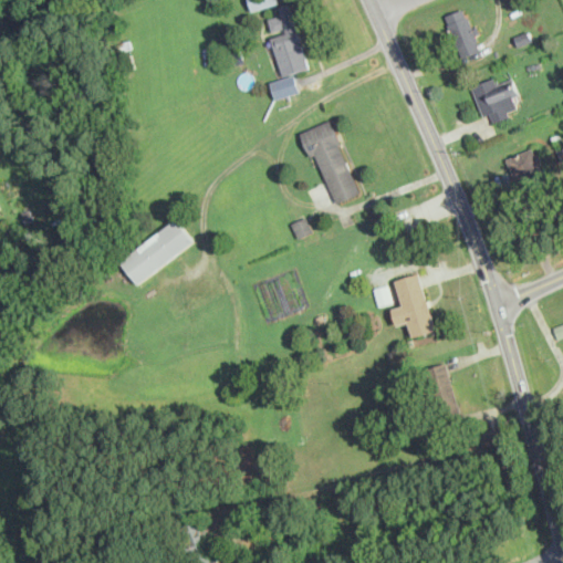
[(247,0),(250,12),(277,4),(274,0),(247,0)]
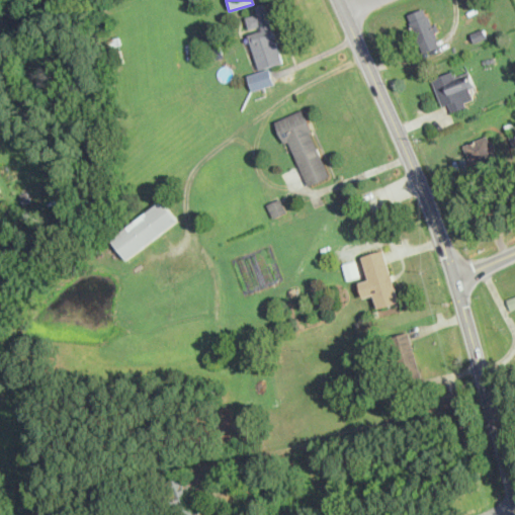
[(280,66),(263,5),(253,8),(255,16),(244,19),(247,33),(246,33),(257,74),(246,77),(250,92),(272,86),(267,69),(280,66)]
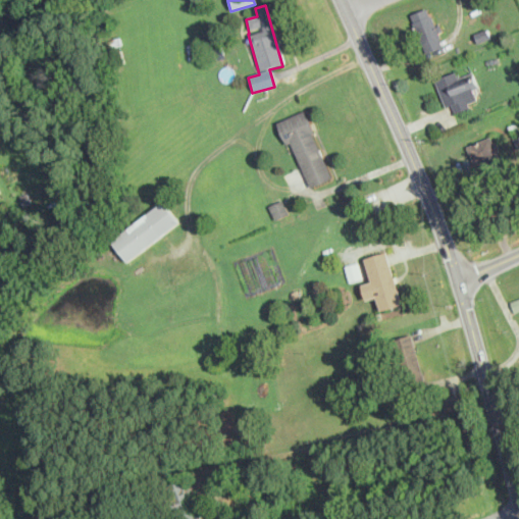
[(408,15),(420,56),(440,50),(429,9),(408,15)]
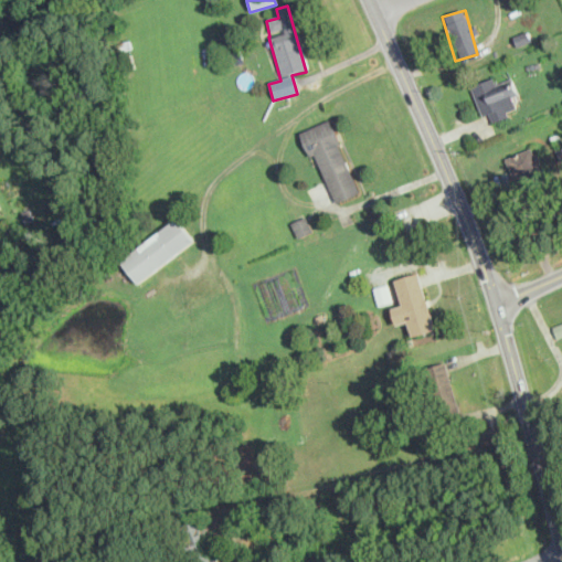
[(468,87),(479,118),(488,115),(491,124),(508,118),(504,107),(518,103),(511,82),(499,86),(496,77),(468,87)]
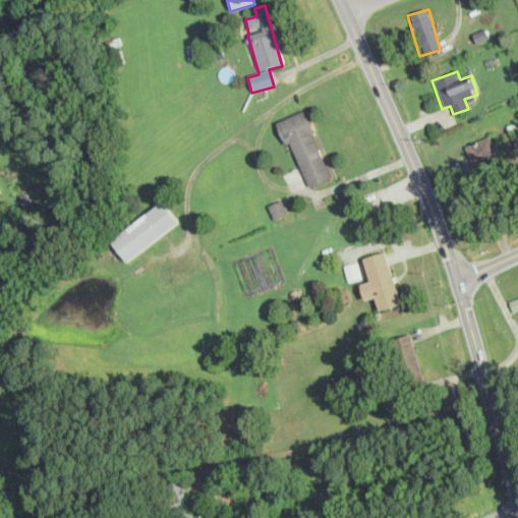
[(304,190),(330,180),(302,112),(277,122),(304,190)]
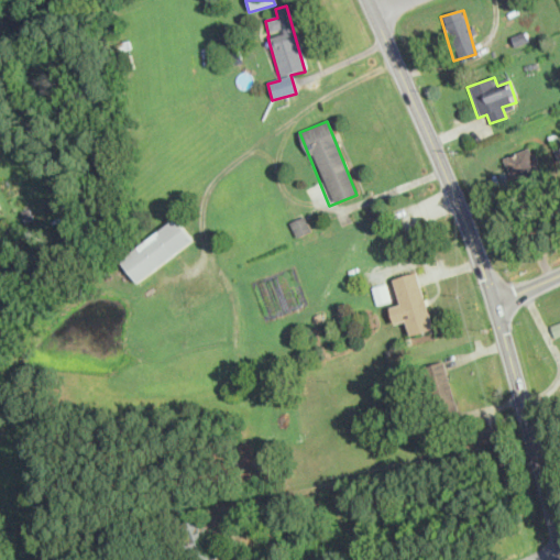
[(513,187),(539,176),(528,149),(502,160),(513,187)]
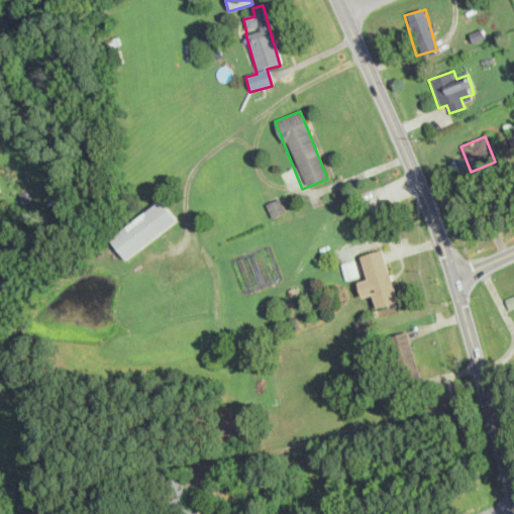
[(270,218),(283,213),(277,199),(264,205),(270,218)]
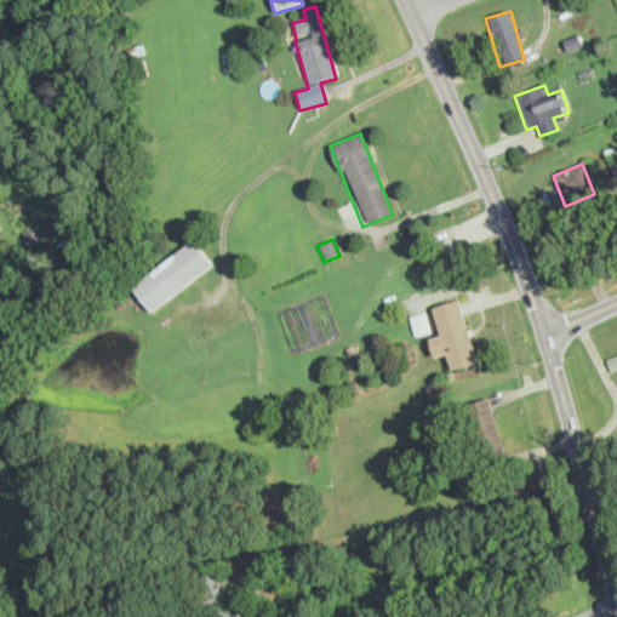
[(130,287),(148,313),(212,267),(193,241),(130,287)]
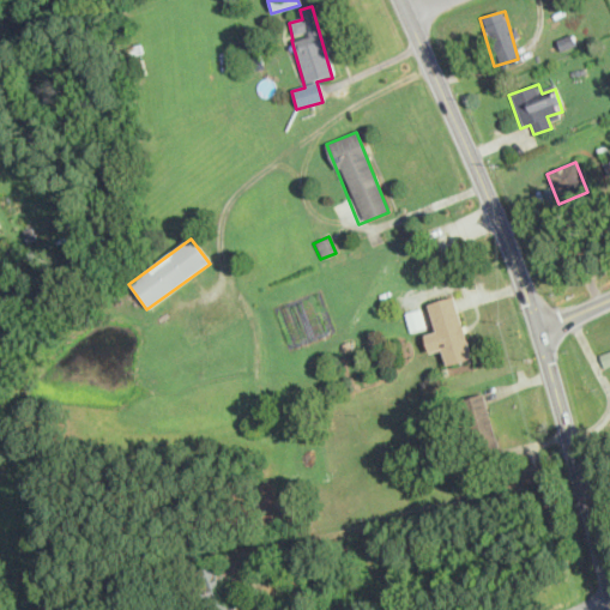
[(445,367),(470,361),(454,297),(427,305),(434,331),(421,333),(427,357),(441,354),(445,367)]
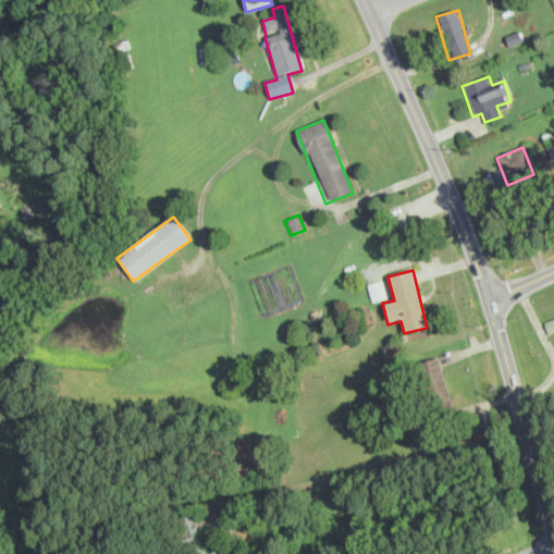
[(450,408),(436,359),(414,366),(427,414),(450,408)]
